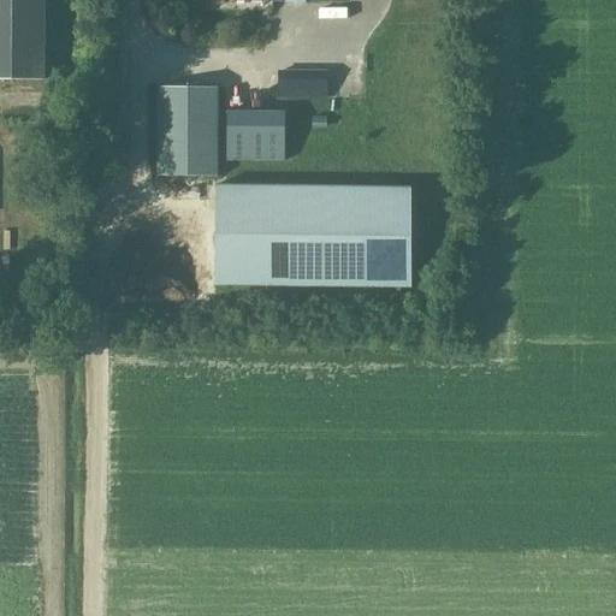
[(0,0),(0,78),(42,80),(42,0),(0,0)]
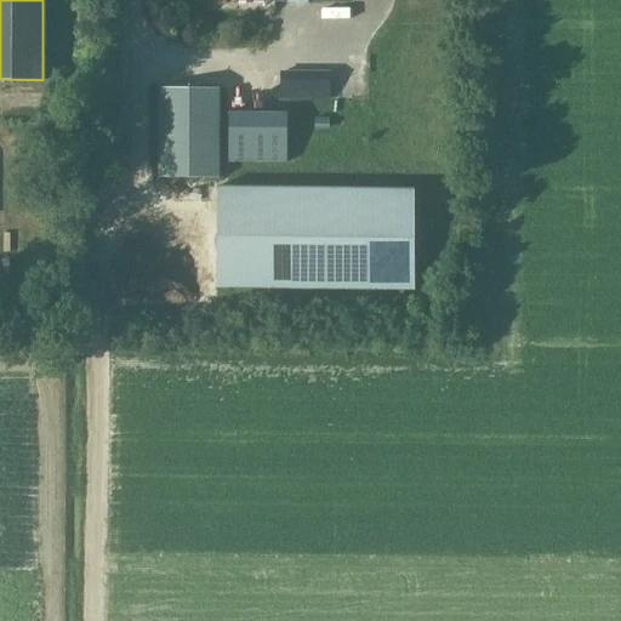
[(410,90),(416,74),(399,68),(394,84),(410,90)]
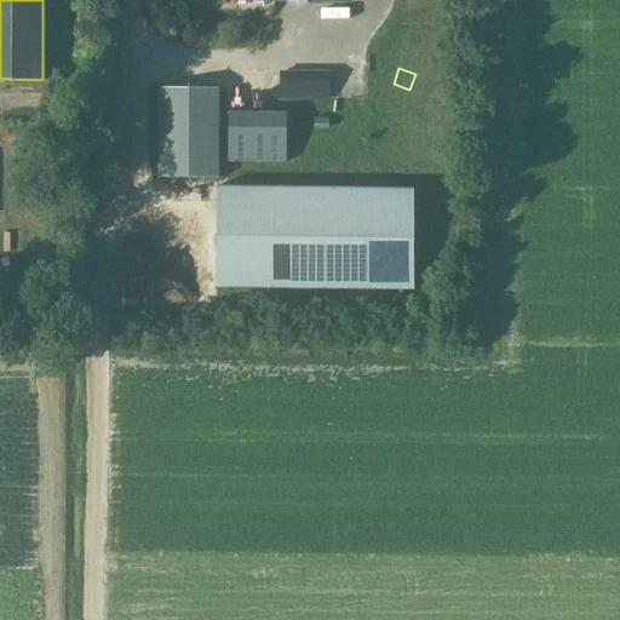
[(329,101),(329,72),(279,72),(279,101),(329,101)]
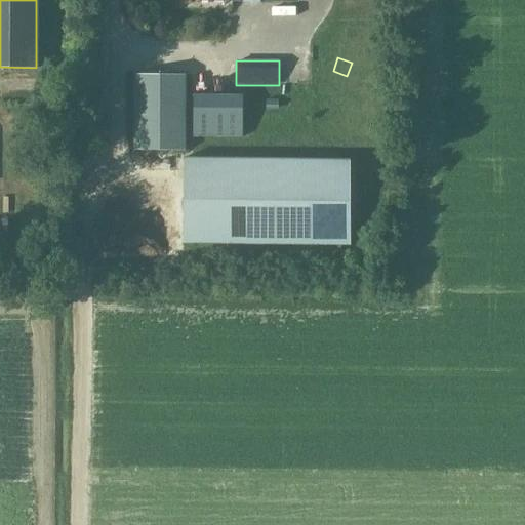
[(185,151),(185,74),(133,74),(132,150),(185,151)]
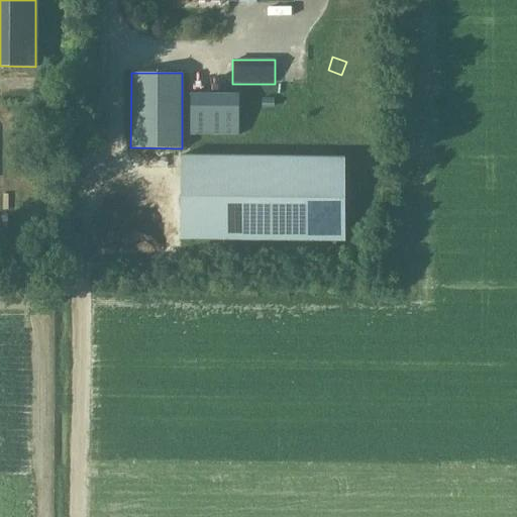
[(190,94),(190,133),(238,133),(238,94),(190,94)]
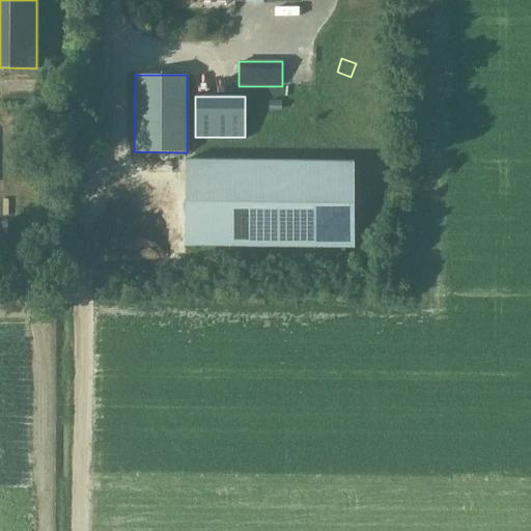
[(186,245),(353,247),(354,162),(187,160),(186,245)]
